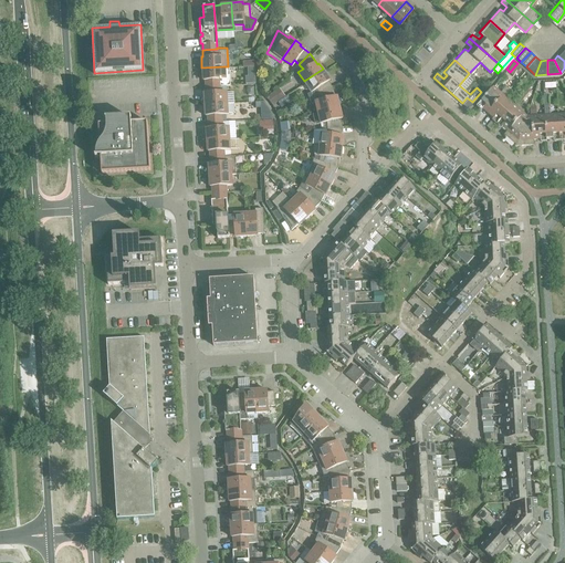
[(205,79),(205,85),(219,84),(229,83),(228,66),(225,66),(223,66),(201,68),(202,79),(205,79)]
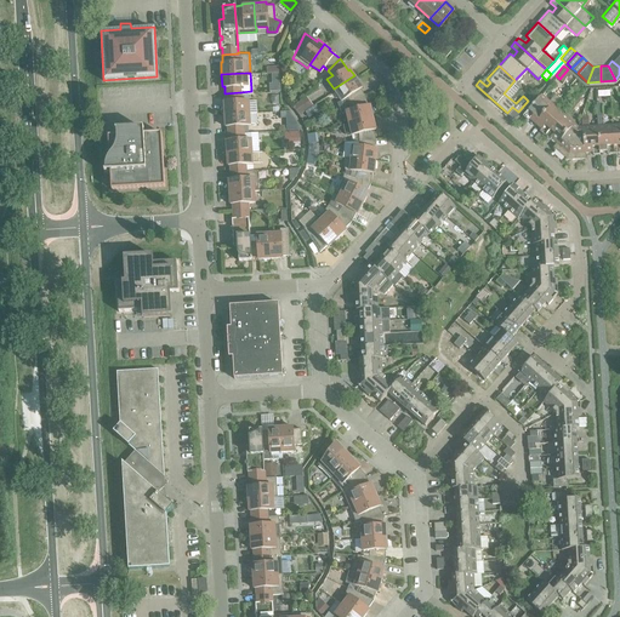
[(336,102),(339,106),(364,95),(357,83),(358,83),(354,75),(334,89),(340,100),(336,102)]
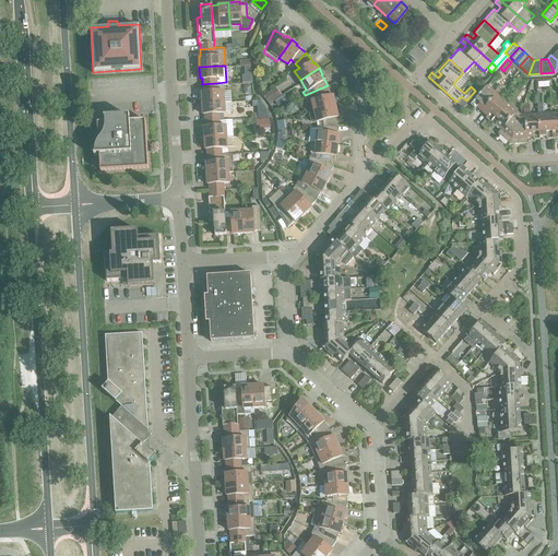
[(201,91),(202,102),(223,99),(223,89),(216,90),(216,83),(202,84),(203,91),(201,91)]
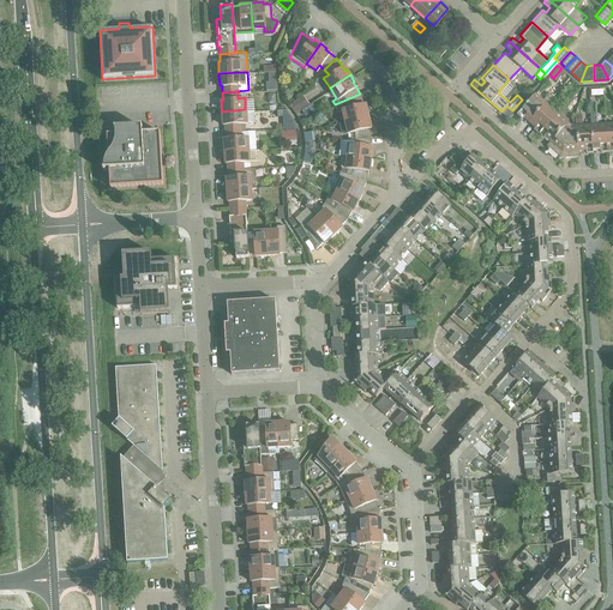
[(522,115),(528,120),(552,94),(548,91),(542,98),(534,91),(515,113),(521,118),(522,115)]
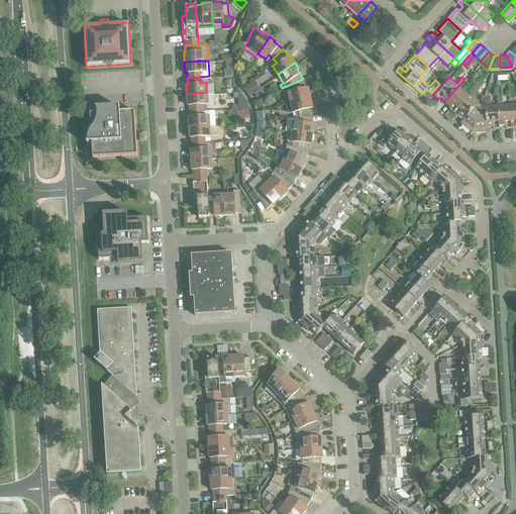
[(253,78),(242,87),(247,94),(259,87),(260,86),(253,78)]
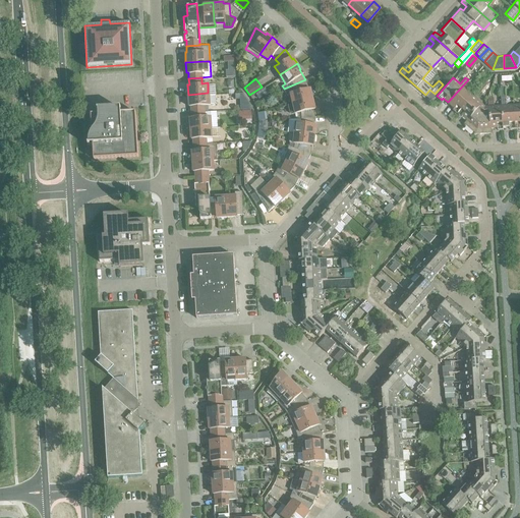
[(289,92),(291,102),(311,97),(310,91),(308,92),(305,79),(284,89),(285,93),(289,92)]
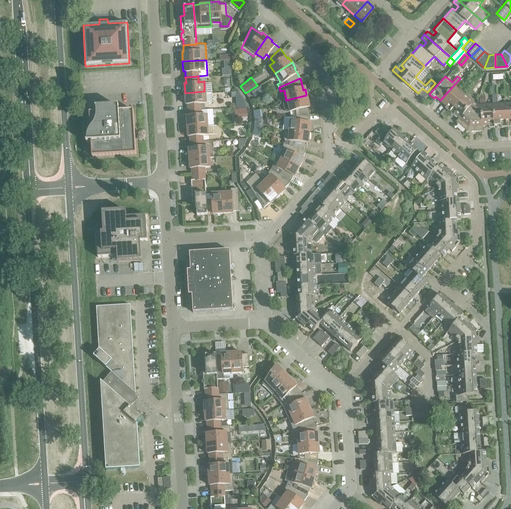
[(444,107),(448,110),(464,92),(458,87),(463,81),(460,78),(440,100),(446,105),(444,107)]
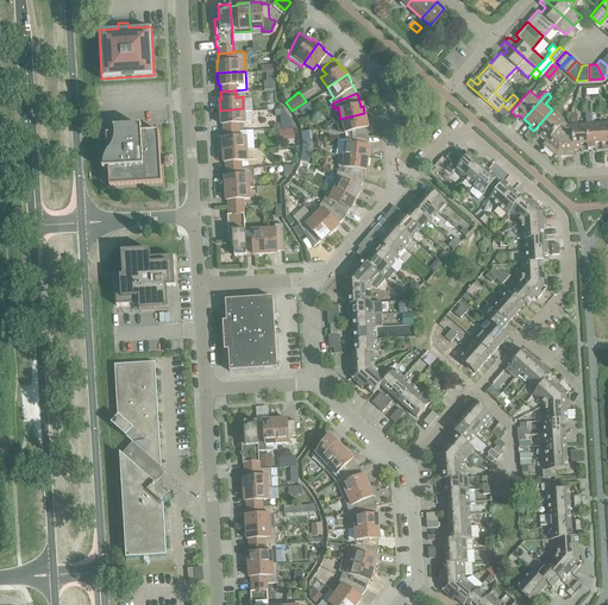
[(565,93),(557,102),(562,107),(570,98),(565,93)]
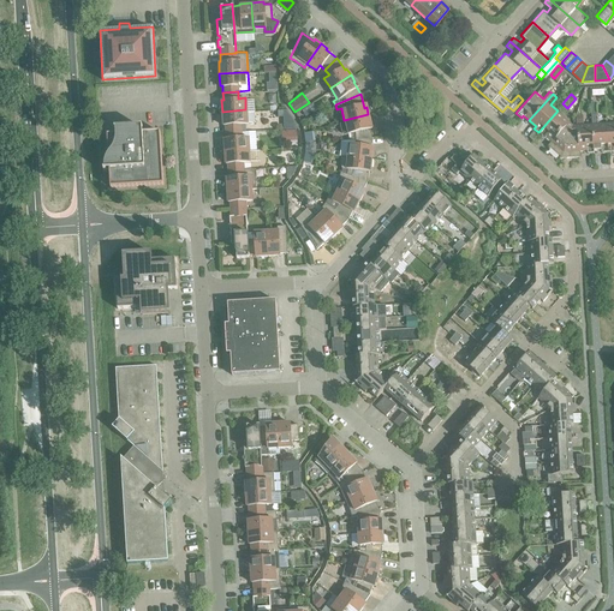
[(225,124),(225,131),(240,130),(239,123),(246,121),(245,109),(222,112),(222,124),(225,124)]
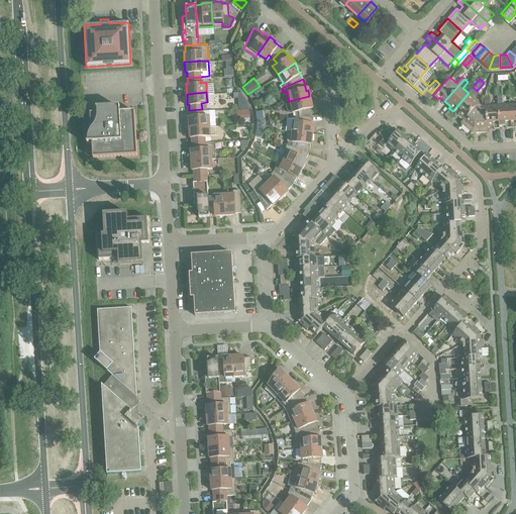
[(459,120),(471,131),(480,104),(469,93),(452,111),(455,114),(457,112),(462,117),(459,120)]
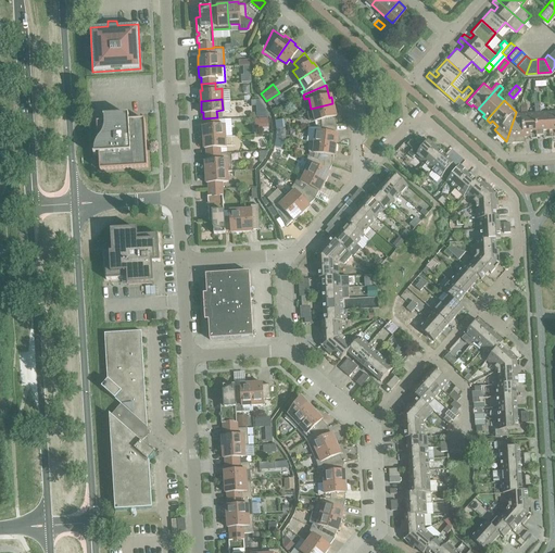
[(533,102),(533,111),(534,111),(535,134),(543,134),(543,136),(549,136),(546,110),(538,111),(538,102),(533,102)]
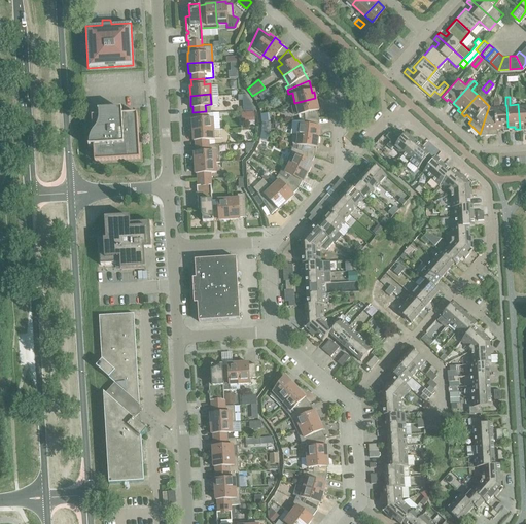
[(303,111),(304,117),(318,116),(315,105),(317,104),(315,98),(294,103),(290,104),(291,111),(294,113),(297,112),(297,113),(303,111)]
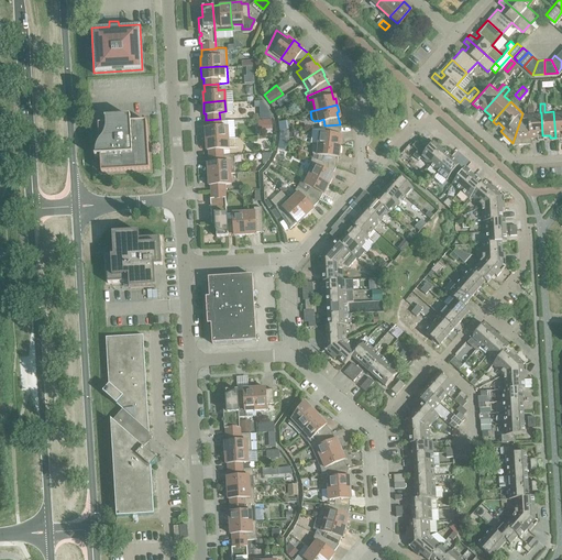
[(522,113),(513,143),(529,142),(529,136),(537,136),(537,139),(542,139),(542,135),(541,112),(540,112),(522,113)]
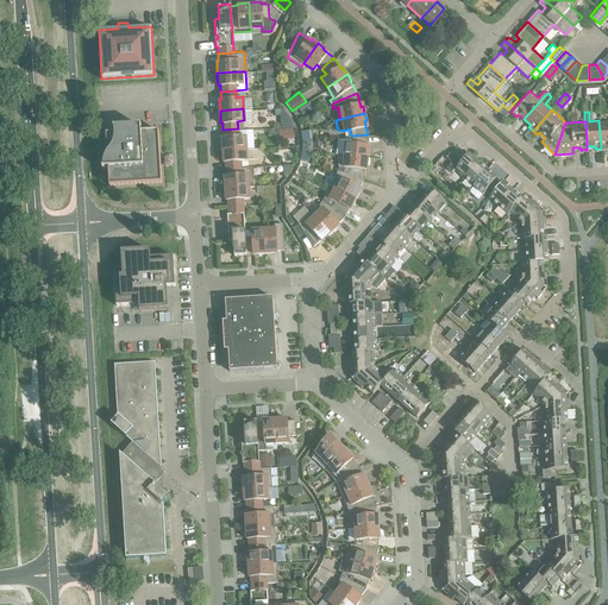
[(113,131),(105,131),(108,183),(161,181),(157,128),(140,128),(139,124),(112,125),(113,131)]
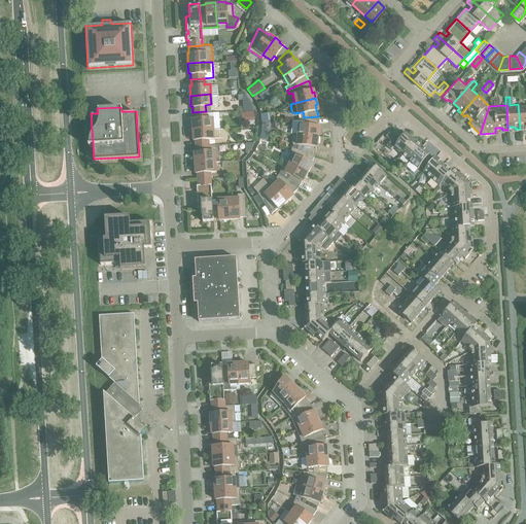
[(191,118),(191,129),(212,127),(212,116),(206,117),(206,111),(193,112),(194,118),(191,118)]
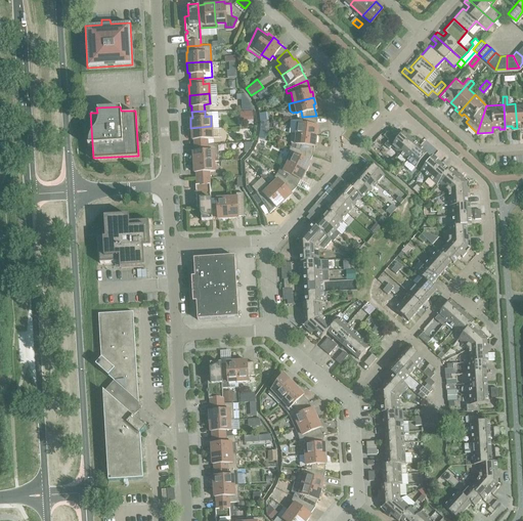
[(266,111),(258,112),(259,120),(267,119),(266,111)]
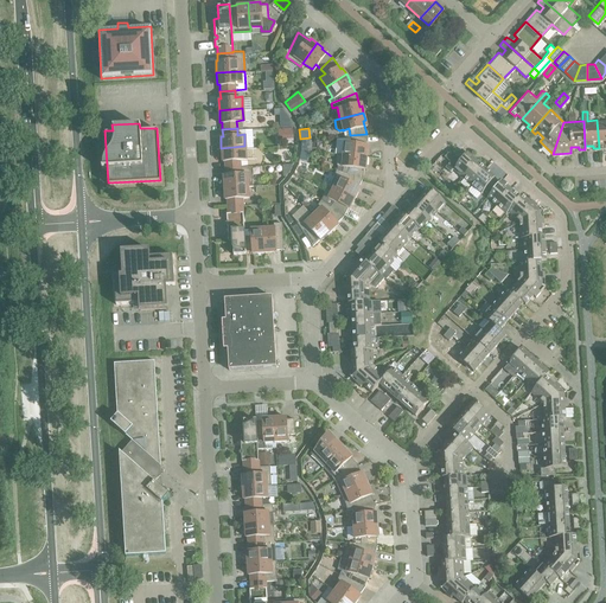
[(343,141),(342,153),(365,155),(367,148),(364,148),(367,134),(350,135),(350,142),(343,141)]
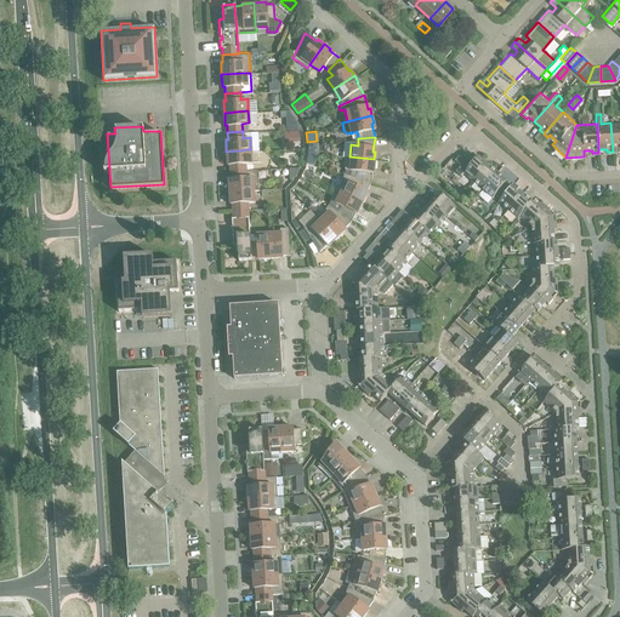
[(229,163),(229,170),(245,170),(245,169),(244,163),(251,161),(250,149),(226,152),(227,164),(229,163)]
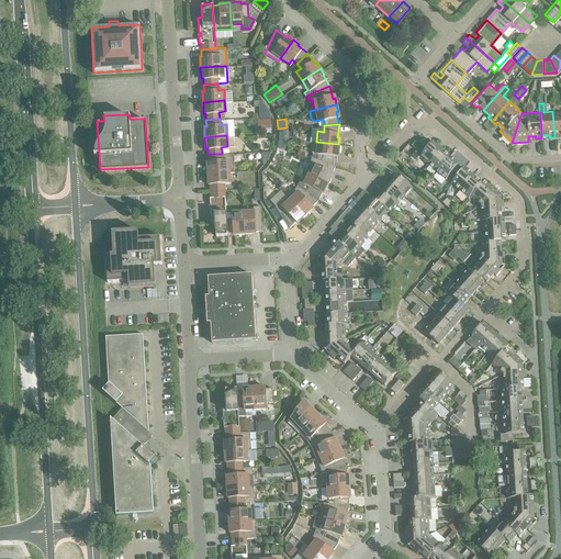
[(425,163),(426,164),(440,147),(432,140),(432,141),(426,136),(419,144),(415,148),(411,153),(416,158),(418,155),(426,161),(425,163)]
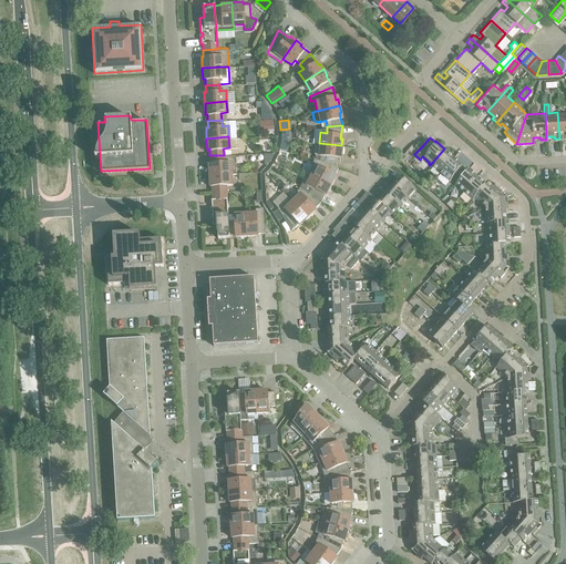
[(418,141),(414,145),(419,150),(423,145),(418,141)]
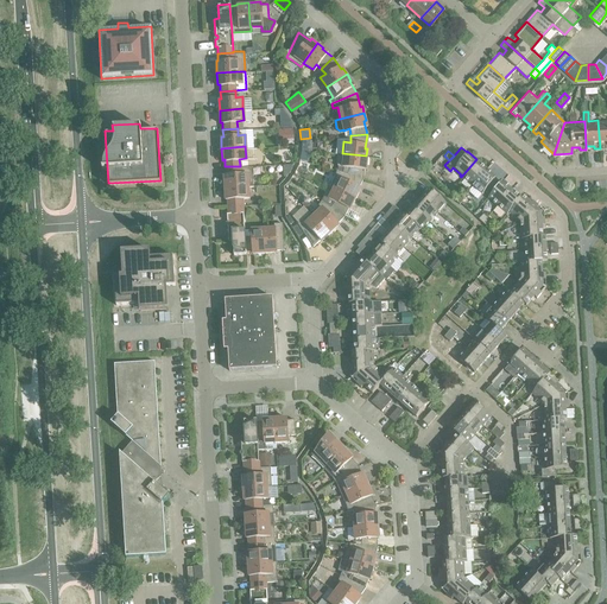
[(348,165),(346,171),(346,172),(362,177),(364,163),(366,163),(366,156),(342,153),(336,152),(335,163),(336,164),(348,165)]
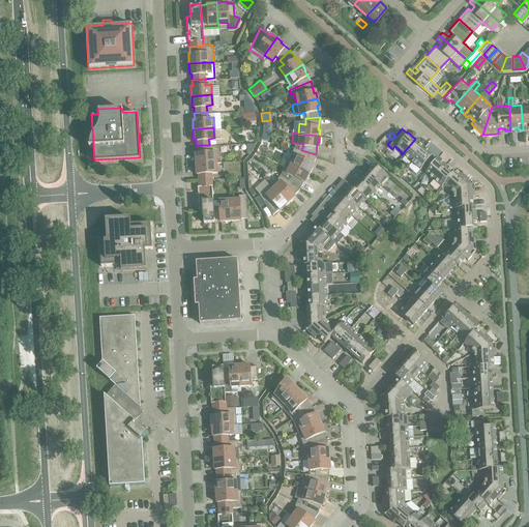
[(409,160),(410,162),(422,146),(415,139),(402,154),(403,155),(404,154),(410,159),(409,160)]
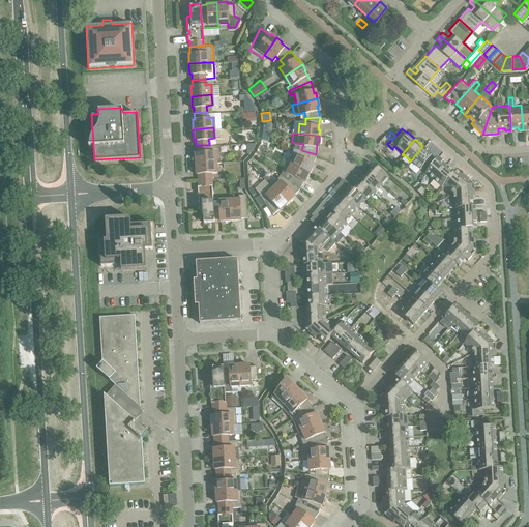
[(195,162),(216,160),(216,162),(219,160),(218,144),(209,144),(209,145),(196,145),(196,151),(195,152),(195,162)]
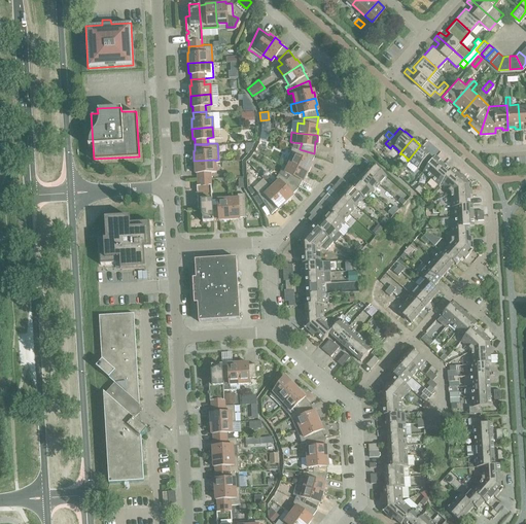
[(420,145),(408,161),(409,160),(417,166),(428,152),(420,145)]
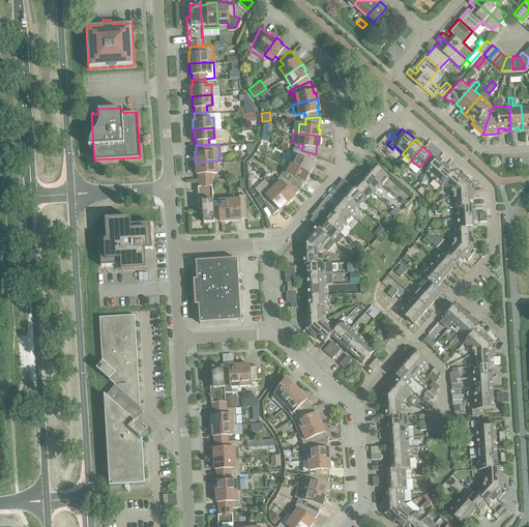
[(286,162),(290,163),(309,172),(312,166),(310,165),(316,154),(301,150),(301,149),(292,147),(291,152),(286,162)]
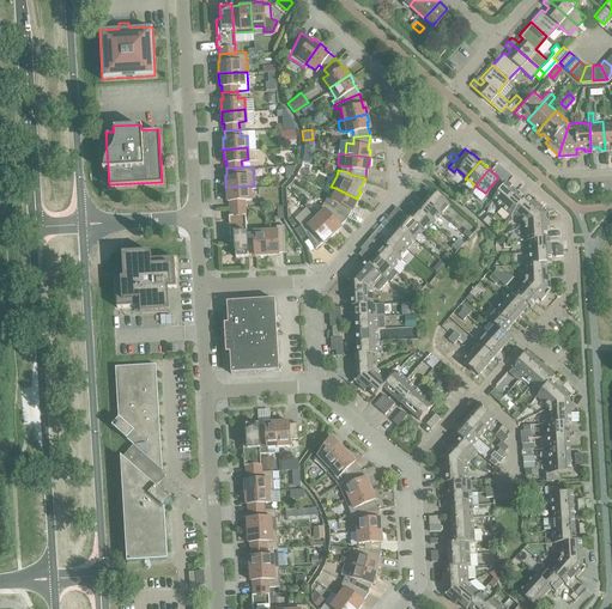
[(498,206),(500,207),(515,189),(506,181),(491,196),(500,205),(498,206)]
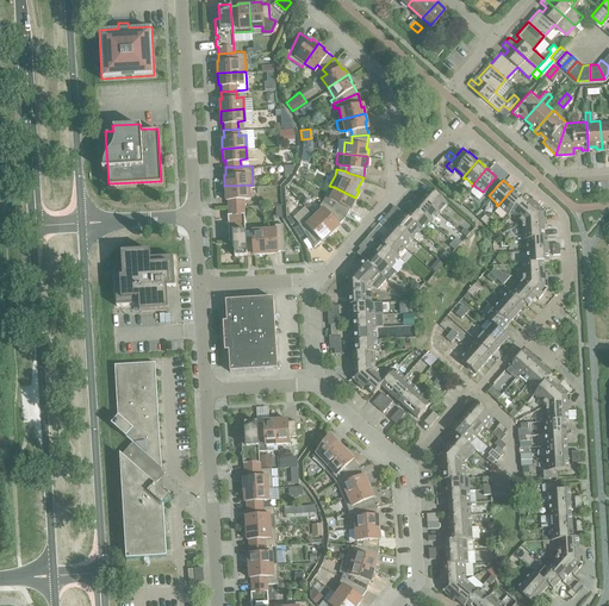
[(228,198),(228,205),(243,205),(242,198),(249,197),(249,186),(249,185),(224,186),(225,199),(228,198)]
